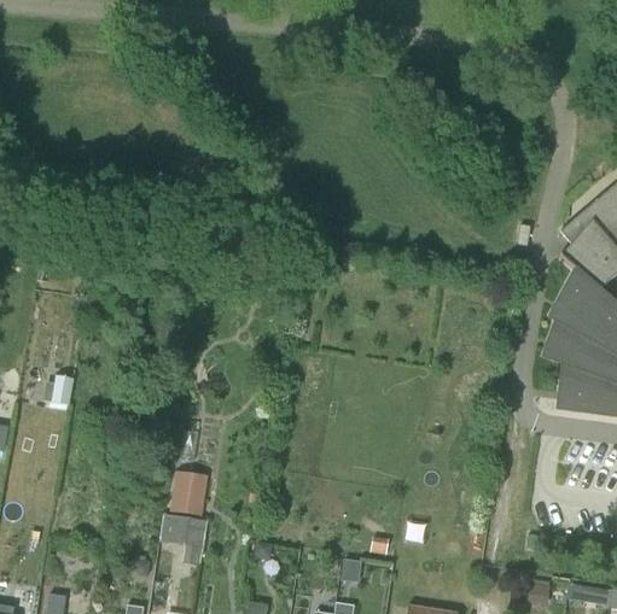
[(616,182),(559,232),(572,245),(560,256),(559,255),(558,256),(549,265),(545,296),(558,303),(553,309),(543,304),(539,337),(549,340),(546,349),(537,345),(533,375),(531,381),(531,387),(560,391),(558,403),(557,403),(556,405),(616,413),(616,182)]
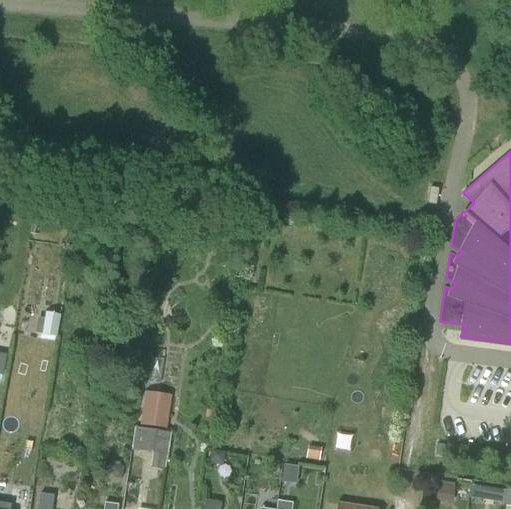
[(46,311),(45,318),(42,333),(57,335),(61,313),(46,311)]
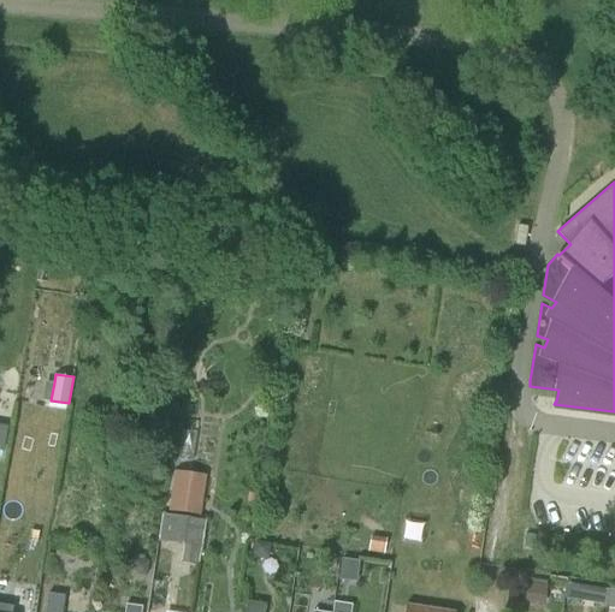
[(190,497),(194,471),(175,469),(169,510),(201,515),(203,498),(190,497)]
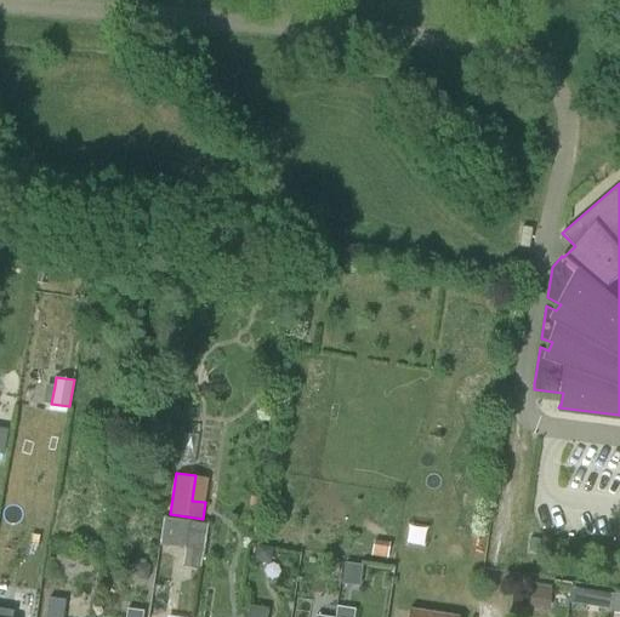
[(208,523),(168,516),(164,544),(204,549),(208,523)]
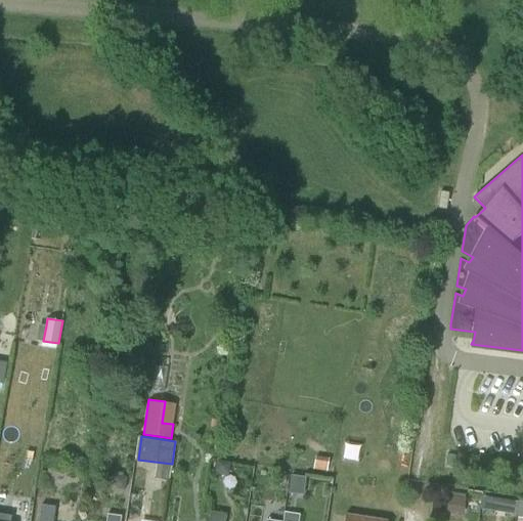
[(293,472),(289,488),(305,492),(309,475),(293,472)]
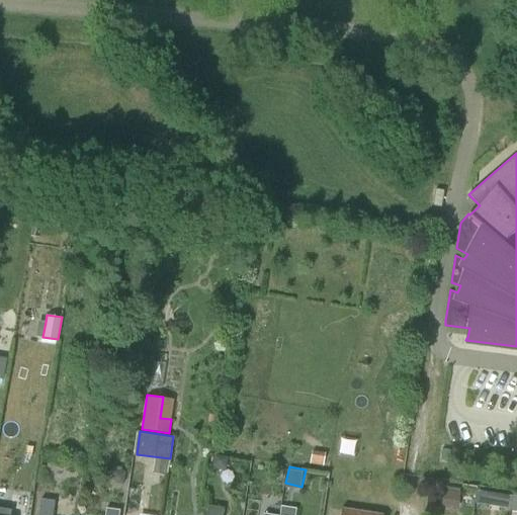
[(447,486),(447,504),(465,503),(464,485),(447,486)]
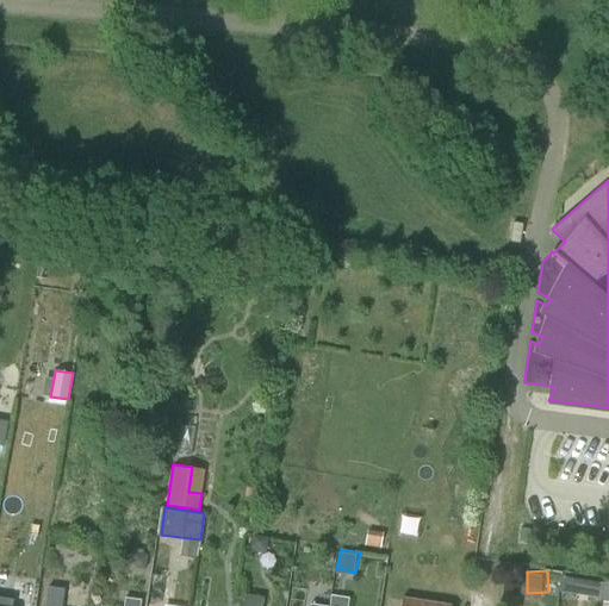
[(608,578),(563,576),(563,593),(608,594),(608,578)]
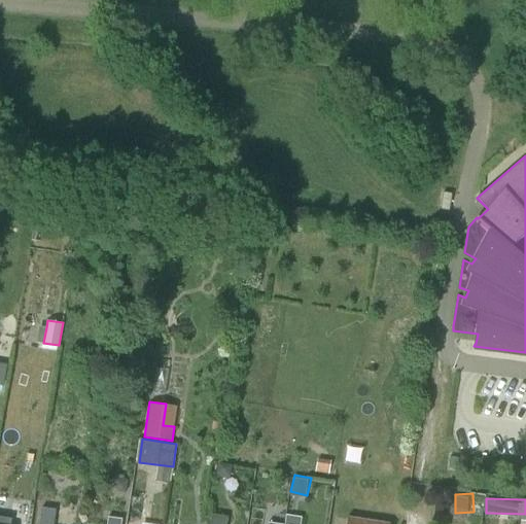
[(24,523),(28,503),(13,501),(9,523),(24,523)]
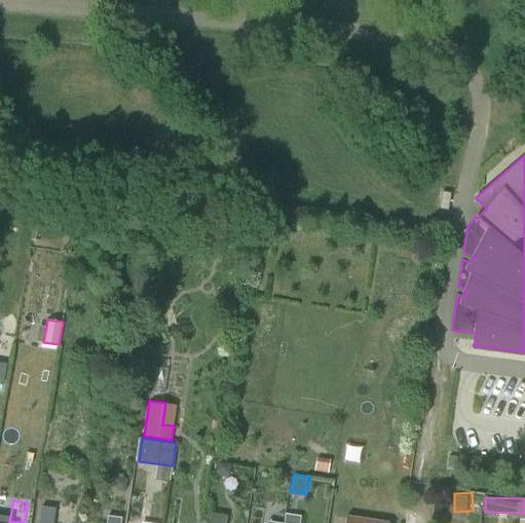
[(52,522),(55,507),(41,505),(38,522),(52,522)]
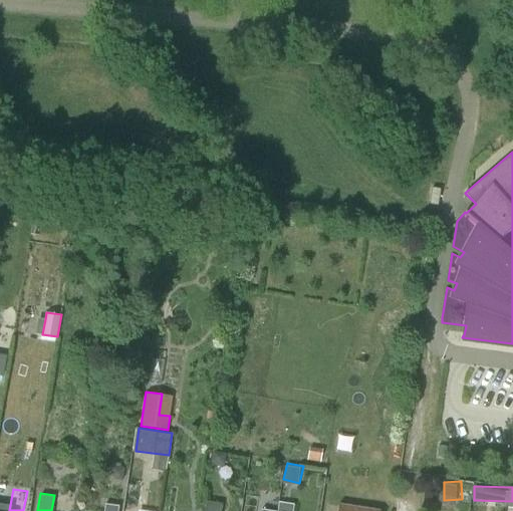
[(204,510),(221,510),(222,502),(206,500),(204,510)]
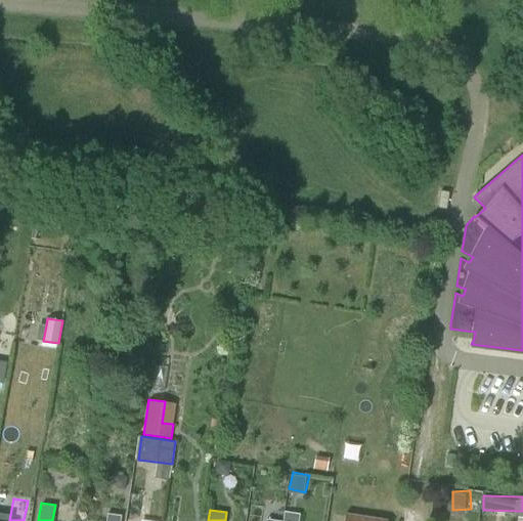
All buildings are outlined.
